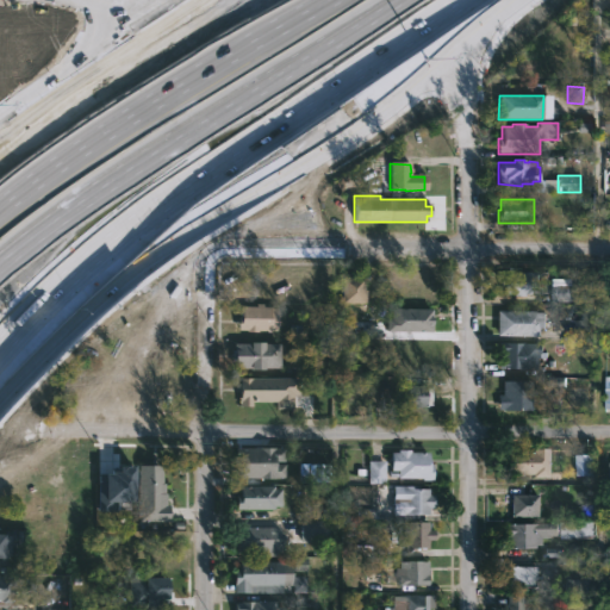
[(535,291),(535,294),(524,294),(524,297),(503,294),(504,286),(500,286),(500,272),(536,273),(535,291)]
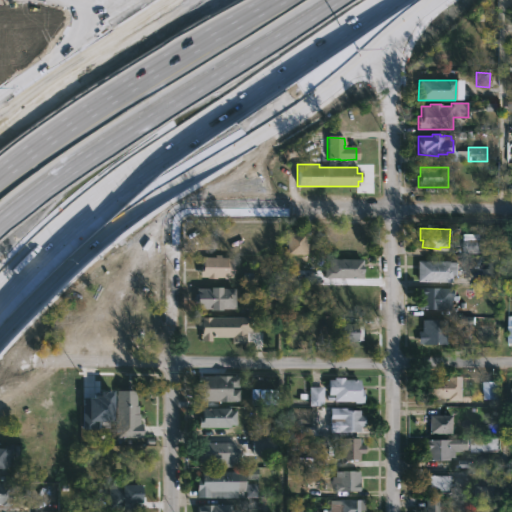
[(308,245),(308,254),(287,253),(288,232),(306,232),(306,243),(308,243),(308,245)]
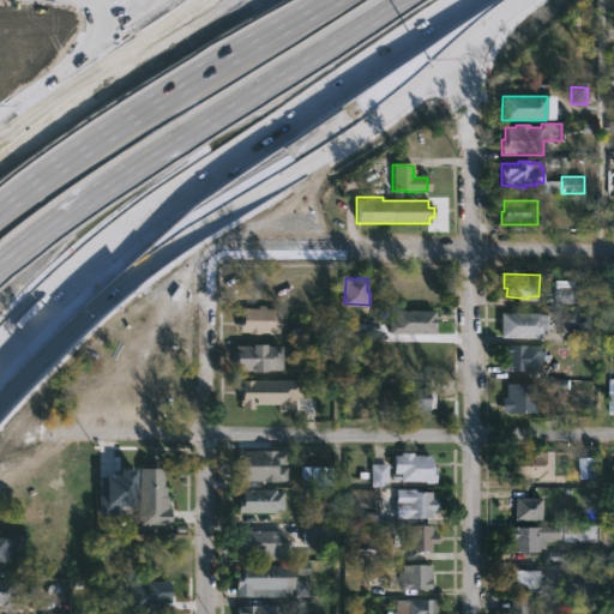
[(588,304),(588,288),(576,287),(576,281),(555,281),(555,304),(588,304)]
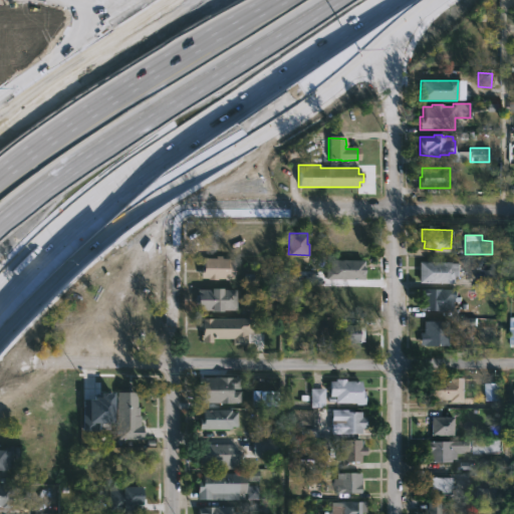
[(223,254),(223,257),(236,257),(236,255),(239,255),(239,274),(236,274),(236,278),(223,278),(223,277),(209,278),(209,276),(202,276),(202,264),(204,264),(204,257),(217,257),(217,254),(223,254)]
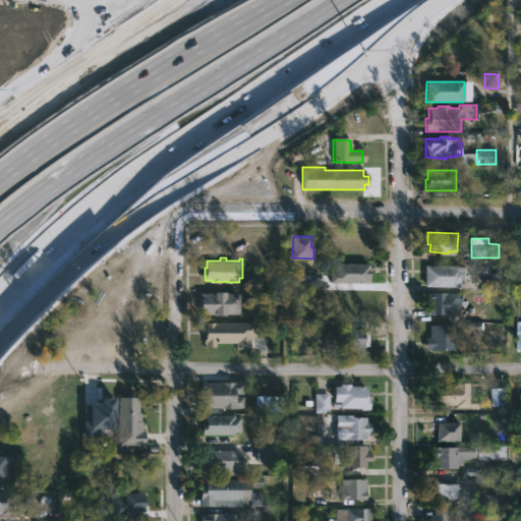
[(370,269),(372,270),(370,282),(332,282),(332,271),(336,271),(336,263),(371,263),(370,269)]
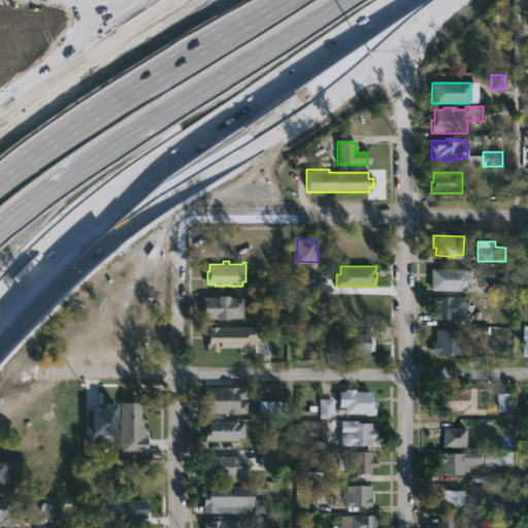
[(475,269),(474,283),(471,283),(471,290),(431,289),(432,267),(475,269)]
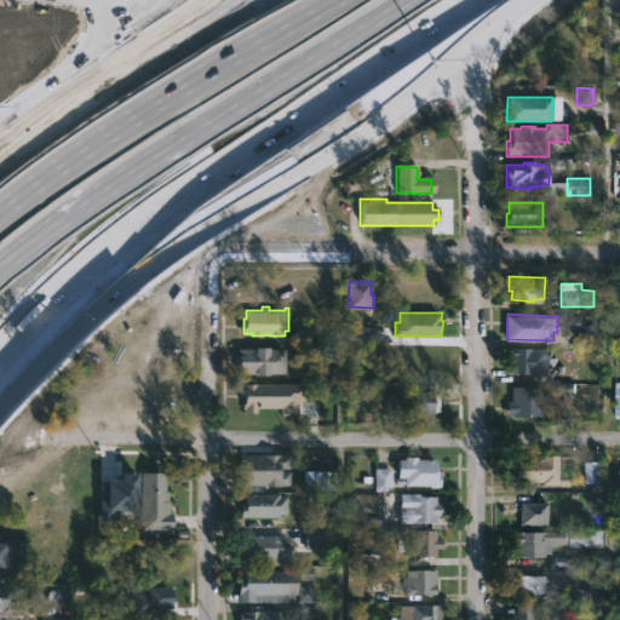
[(554,348),(552,359),(551,359),(551,361),(545,361),(545,374),(511,373),(512,346),(554,348)]
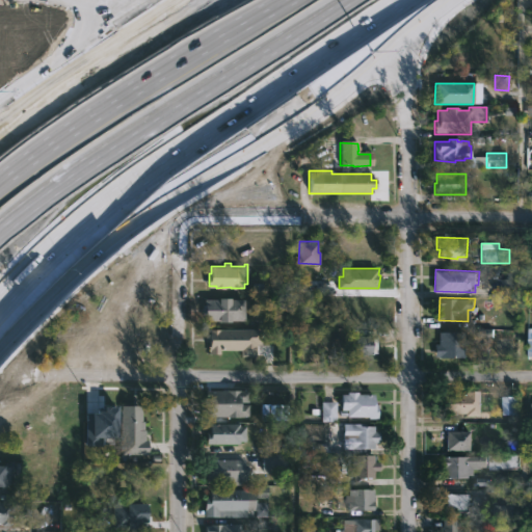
[(234,298),(247,298),(247,320),(233,320),(233,321),(206,320),(206,298),(234,298)]
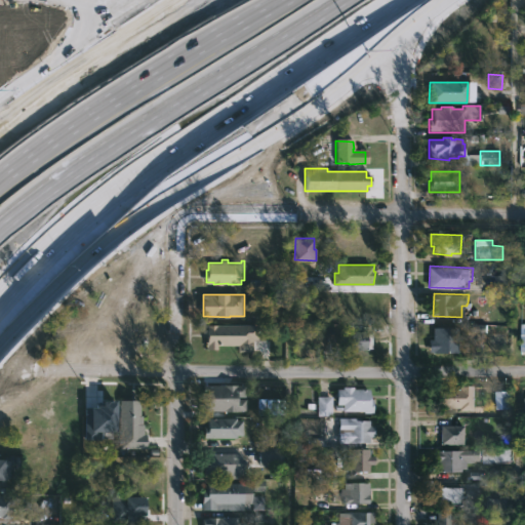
[(237,346),(237,352),(249,352),(249,339),(255,339),(255,325),(205,325),(205,350),(215,351),(215,346),(237,346)]
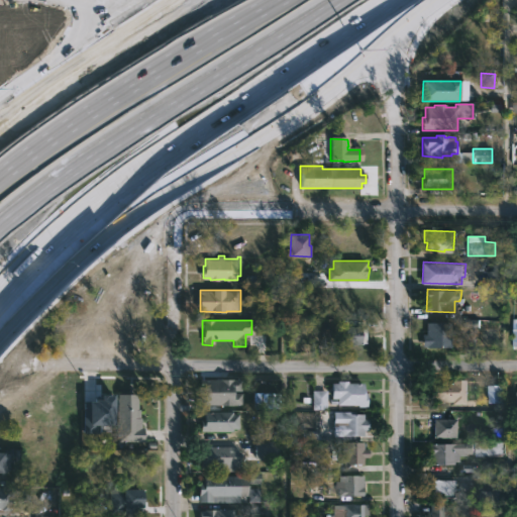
[(450,323),(450,346),(422,345),(422,333),(426,333),(426,323),(450,323)]
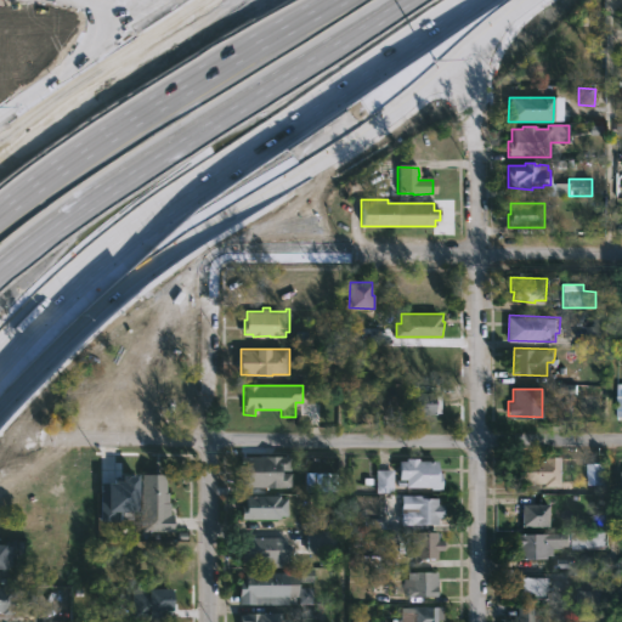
[(435,414),(405,414),(405,394),(440,393),(440,412),(435,412),(435,414)]
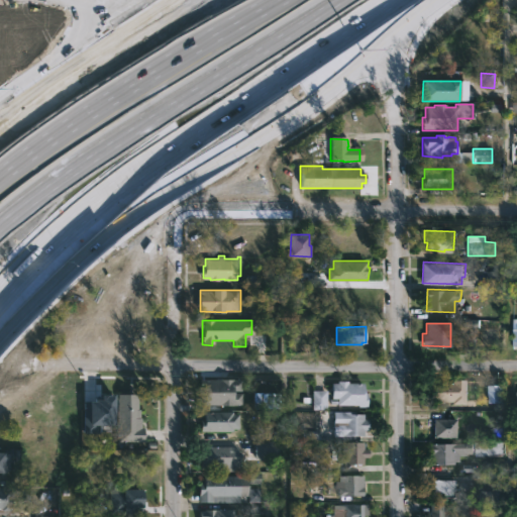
[(232,378),(241,379),(241,390),(234,390),(234,393),(241,393),(241,404),(200,404),(200,379),(232,378)]
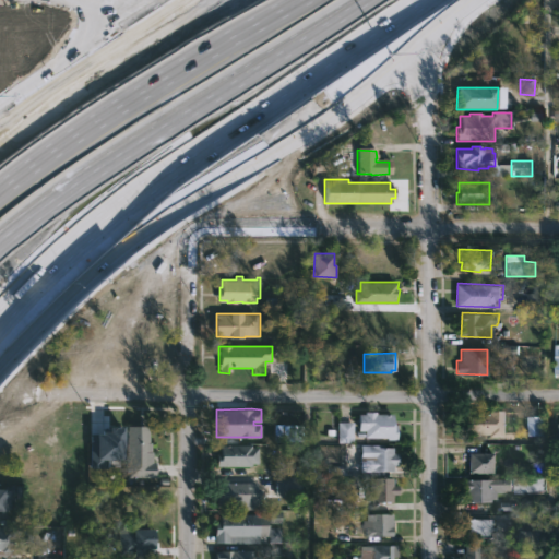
[(503,409),(503,436),(489,436),(489,433),(472,432),(472,429),(466,429),(466,416),(462,416),(462,413),(489,413),(489,409),(503,409)]
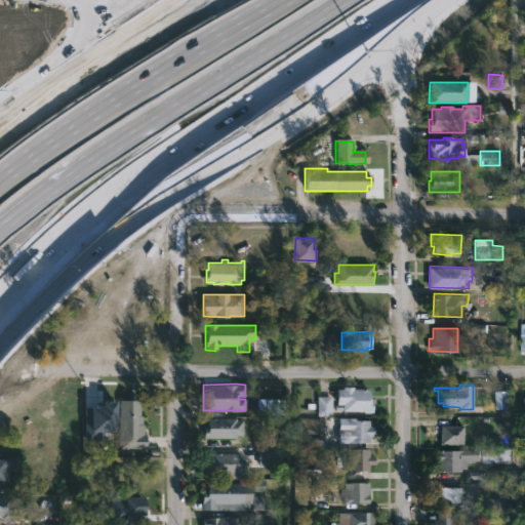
[(354,386),(354,388),(370,388),(370,398),(372,398),(372,412),(363,412),(363,410),(335,410),(336,401),(331,401),(331,415),(317,415),(316,396),(328,396),(328,391),(336,391),(336,388),(342,388),(342,386),(354,386)]
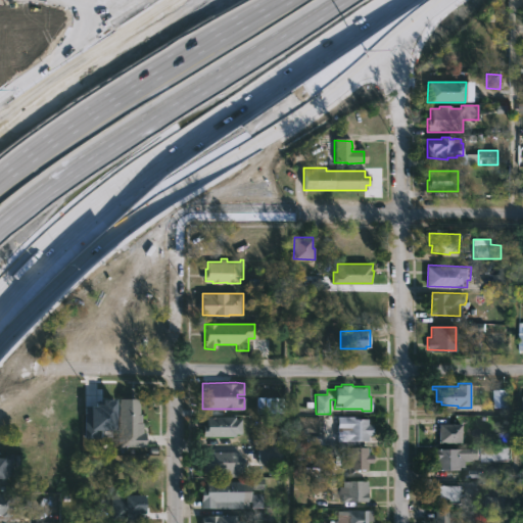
[(493,409),(508,408),(507,389),(492,390),(493,409)]
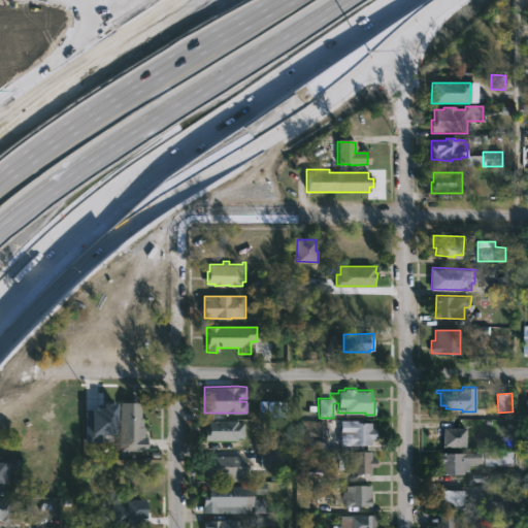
[(259,409),(259,417),(284,418),(284,401),(265,401),(265,409),(259,409)]
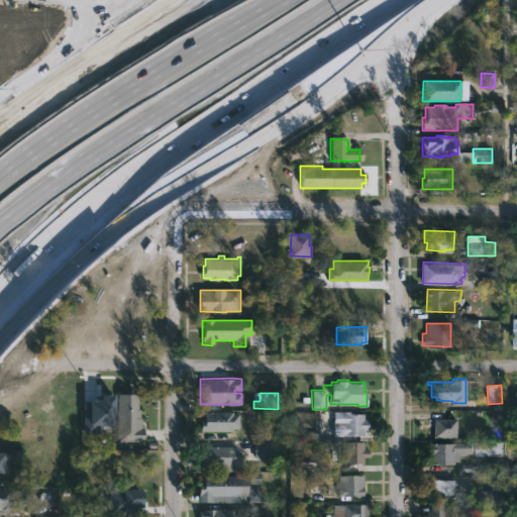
[(97,433),(97,426),(112,425),(111,394),(98,394),(99,401),(82,401),(83,433),(97,433)]
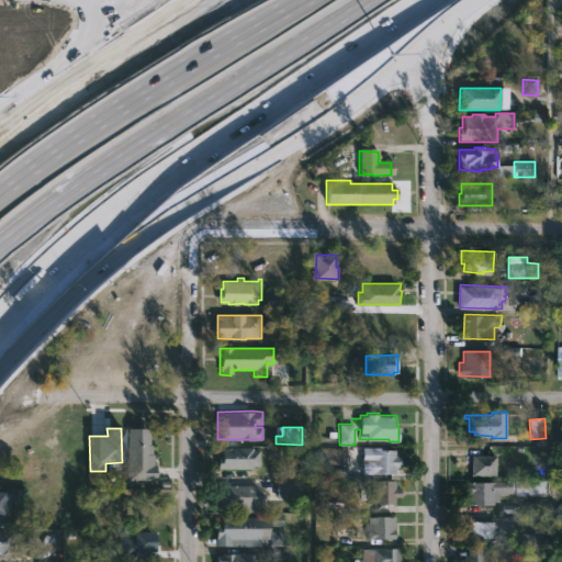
[(152,429),(127,429),(126,481),(152,481),(152,429)]
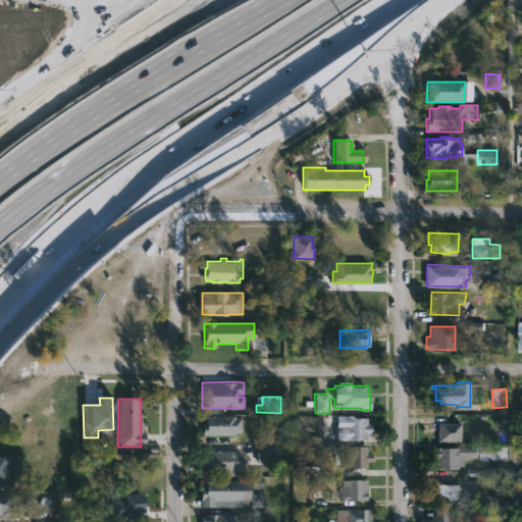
[(235,414),(235,417),(241,417),(241,432),(235,432),(235,434),(202,435),(202,423),(206,423),(206,415),(235,414)]
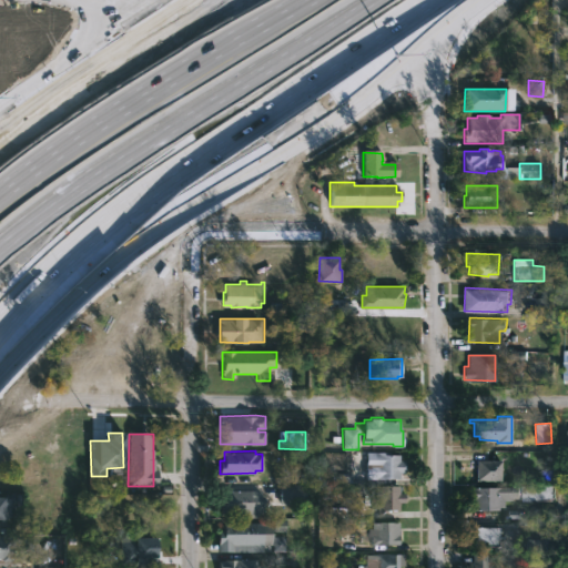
[(389,452),(389,454),(398,454),(398,460),(404,460),(404,472),(398,473),(398,478),(376,478),(376,476),(367,476),(367,468),(364,468),(364,457),(376,457),(376,452),(389,452)]
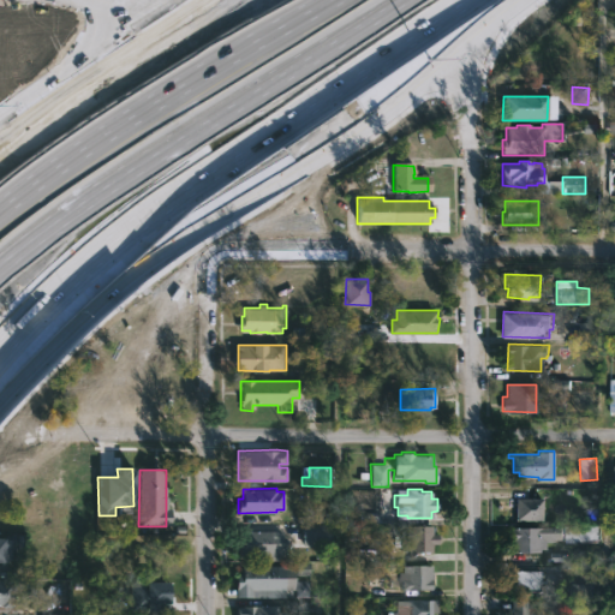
[(527,519),(515,519),(515,497),(544,497),(543,520),(527,519)]
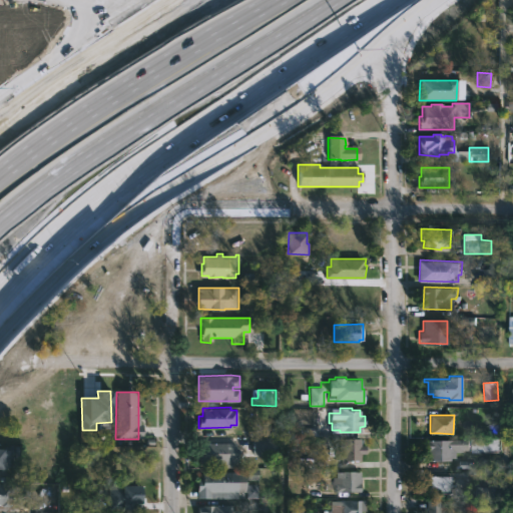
[(277,438),(276,455),(252,455),(252,437),(277,438)]
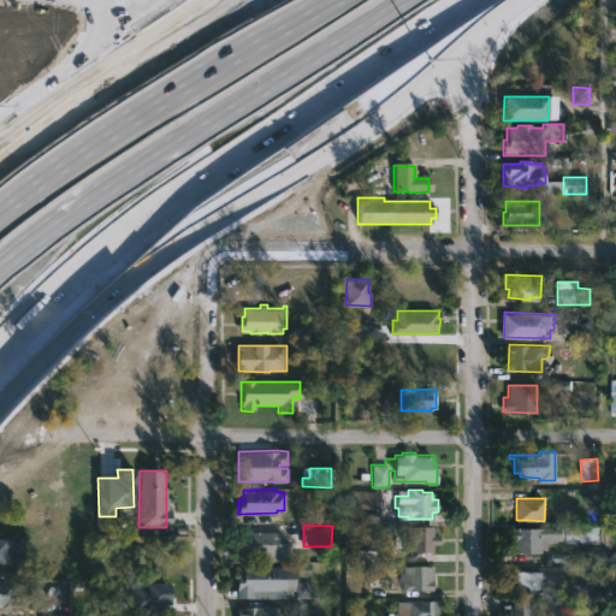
[(433,526),(433,534),(439,534),(439,544),(433,544),(433,552),(425,554),(425,552),(422,552),(422,556),(409,556),(409,551),(401,551),(401,526),(433,526)]
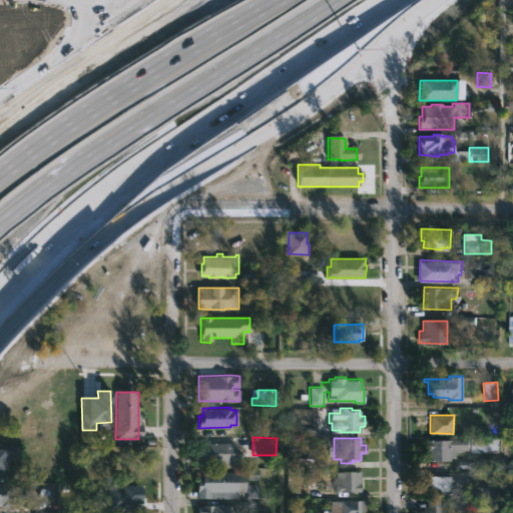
[(435,460),(423,460),(423,439),(466,439),(466,449),(451,451),(451,457),(446,458),(446,459),(435,460)]
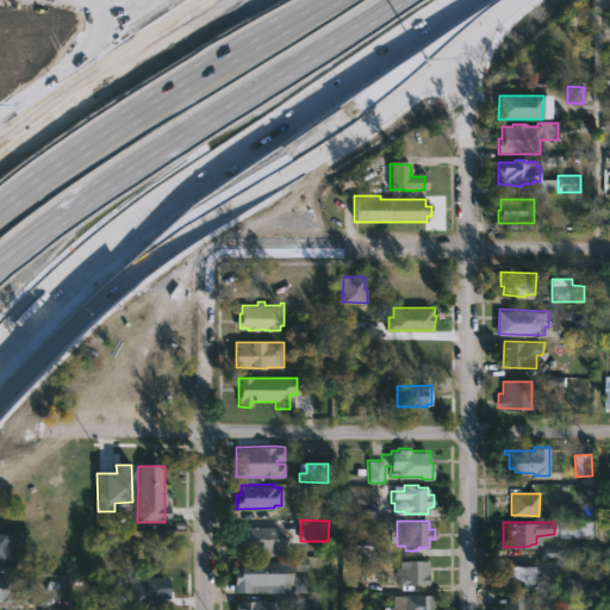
[(560,522),(559,537),(593,537),(593,522),(560,522)]
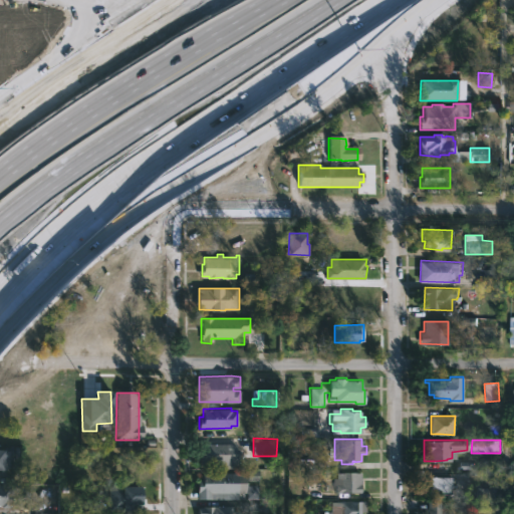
[(236,444),(236,451),(239,451),(239,464),(241,464),(241,468),(224,468),(224,463),(199,464),(199,452),(202,452),(202,444),(236,444)]
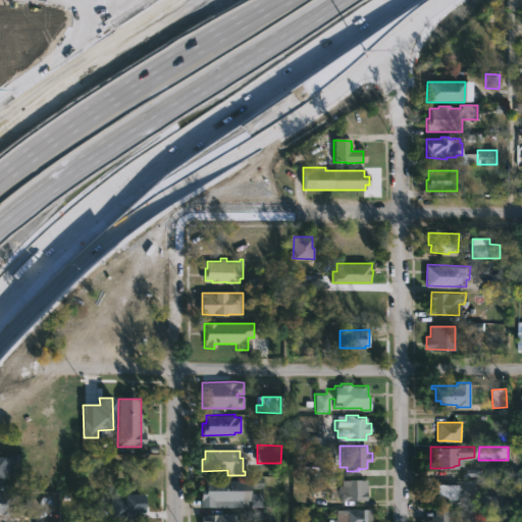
[(0,455),(7,455),(7,457),(11,457),(11,474),(7,474),(7,476),(0,476),(0,455)]
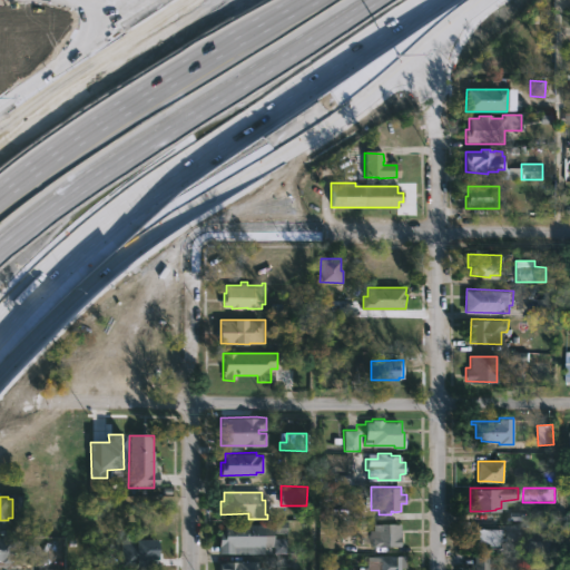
[(395,523),(401,523),(401,546),(373,546),(373,537),(377,537),(377,530),(374,530),(374,523),(395,523)]
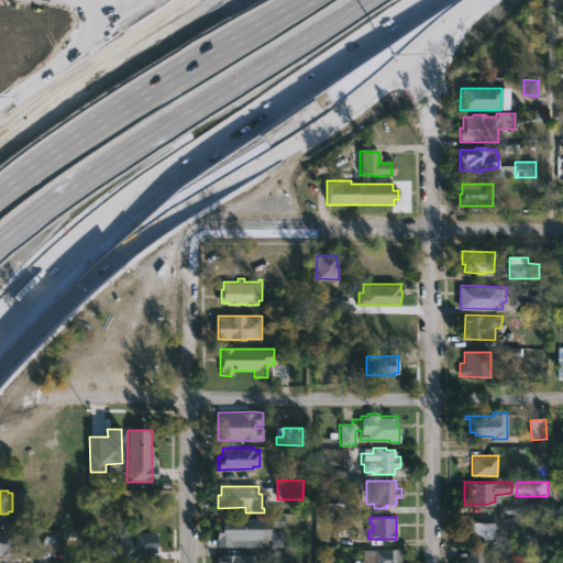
[(263,545),(219,545),(219,523),(224,523),(224,518),(272,518),(272,540),(263,540),(263,545)]
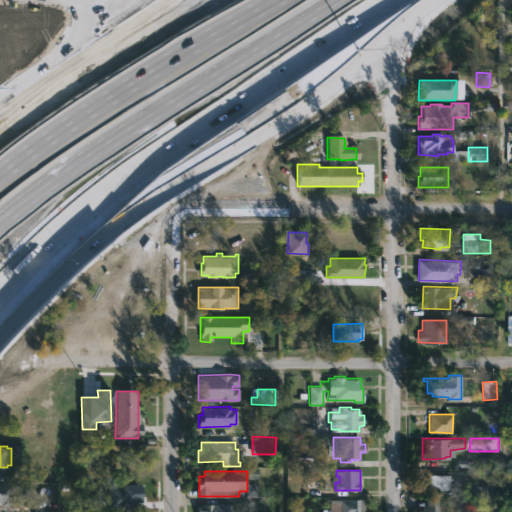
[(446,475),(446,492),(424,492),(424,486),(420,486),(420,481),(424,481),(424,475),(446,475)]
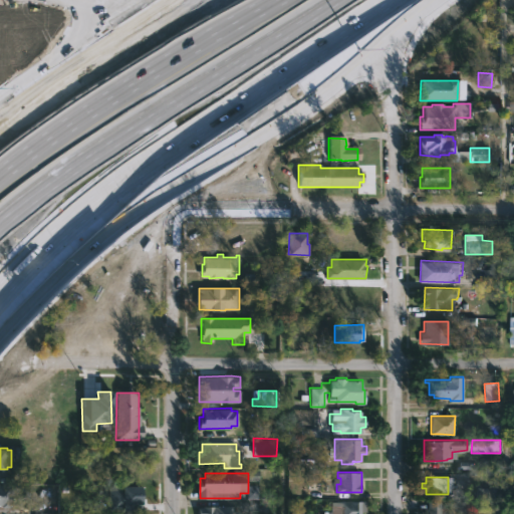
[(0,484),(11,484),(11,504),(9,504),(9,507),(0,507),(0,484)]
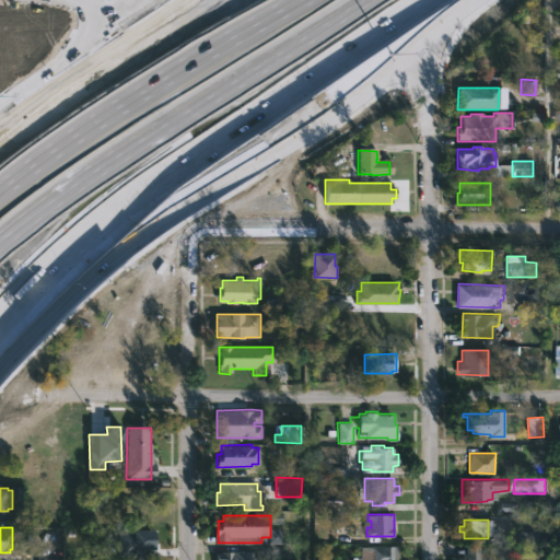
[(280,544),(280,529),(269,528),(268,544),(280,544)]
